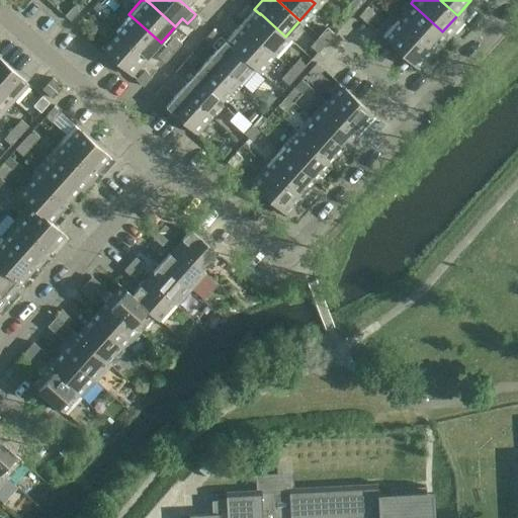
[(442,31),(411,3),(397,19),(428,48),(442,31)]
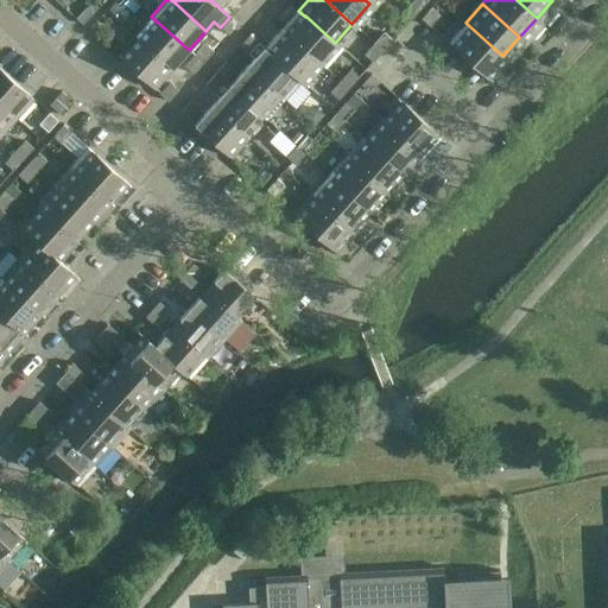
[(417,13),(409,6),(399,17),(406,24),(417,13)]
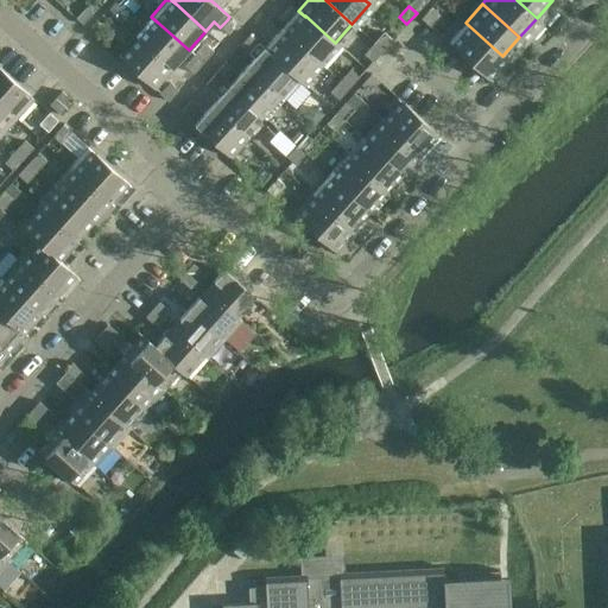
[(420,18),(430,27),(439,17),(430,7),(420,18)]
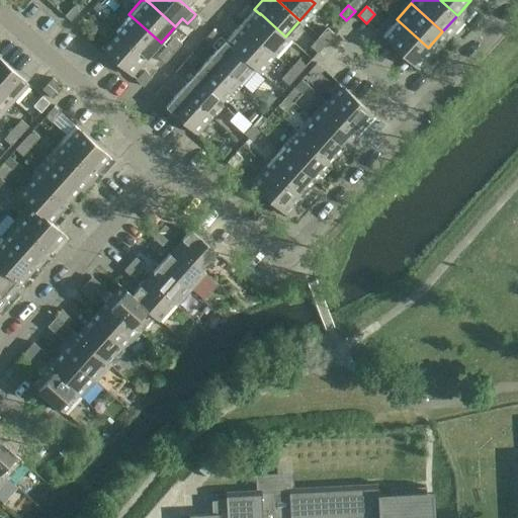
[(260,13),(260,14),(245,29),(270,53),(277,59),(291,41),(285,36),(260,13)]
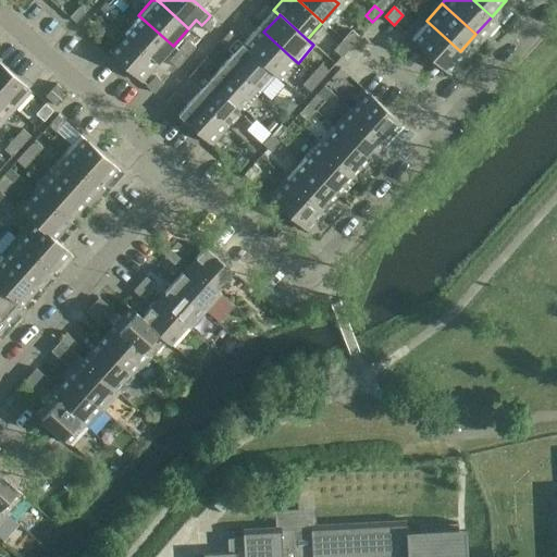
[(210,15),(208,19),(201,25),(209,32),(218,22),(211,15),(210,15)]
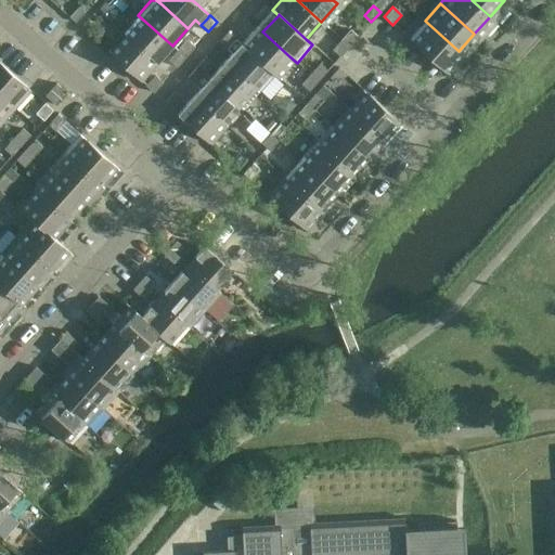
[(172,46),(144,21),(129,38),(156,63),(172,46)]
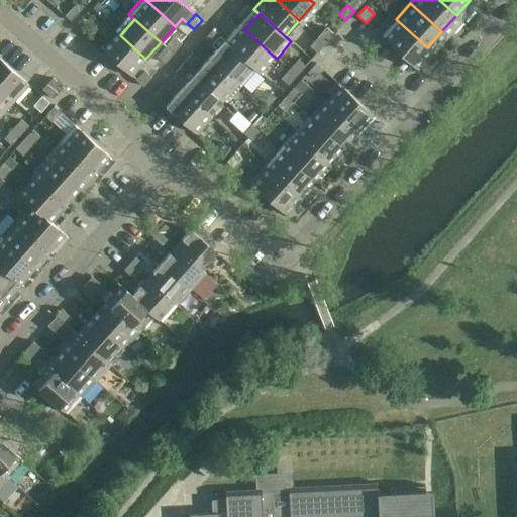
[(427,47),(396,19),(381,36),(412,65),(427,47)]
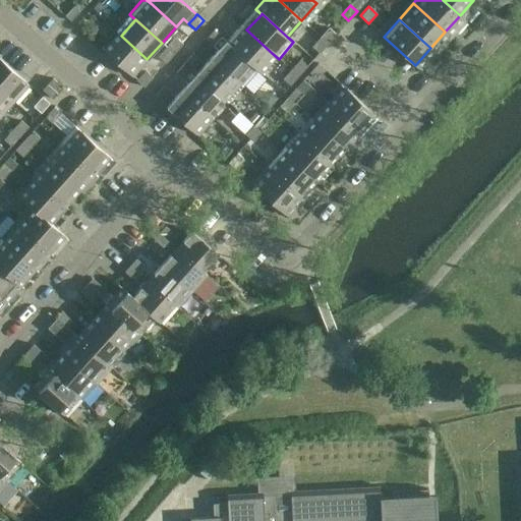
[(328,44),(336,34),(330,27),(321,38),(328,44)]
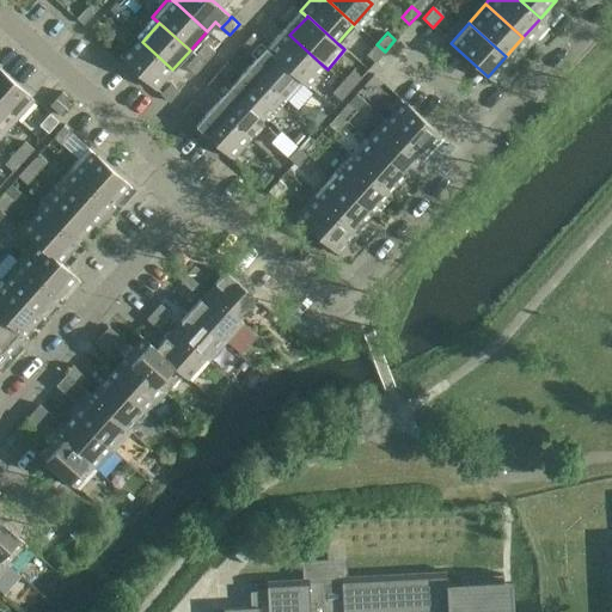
[(295,75),(273,55),(265,48),(259,43),(261,43),(251,35),(242,47),(256,59),(248,67),(279,95),(295,75)]
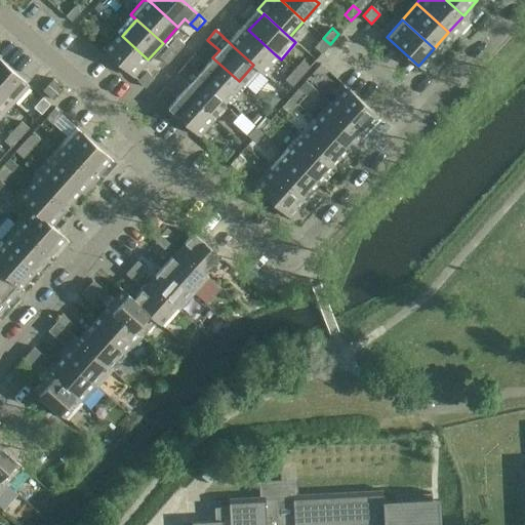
[(274,53),(248,30),(234,47),(253,65),(259,70),(274,53)]
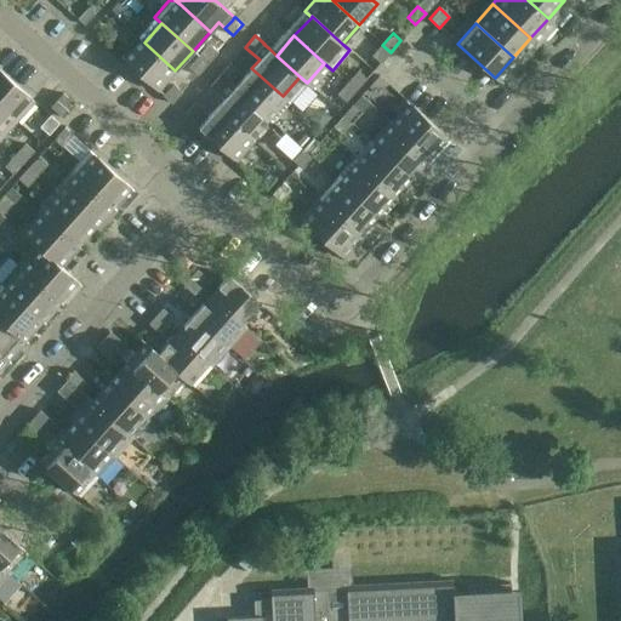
[(175,70),(144,43),(126,63),(157,91),(175,70)]
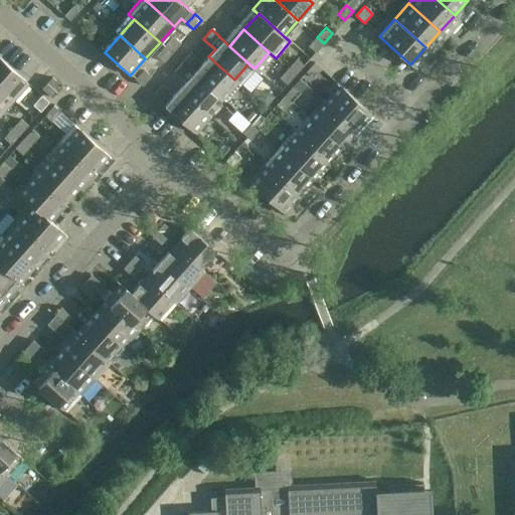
[(172,52),(180,43),(174,37),(165,47),(172,52)]
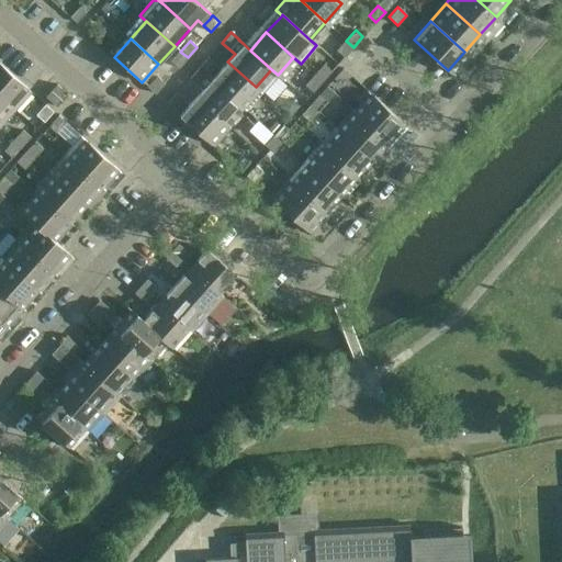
[(353,47),(346,41),(337,51),(344,57),(353,47)]
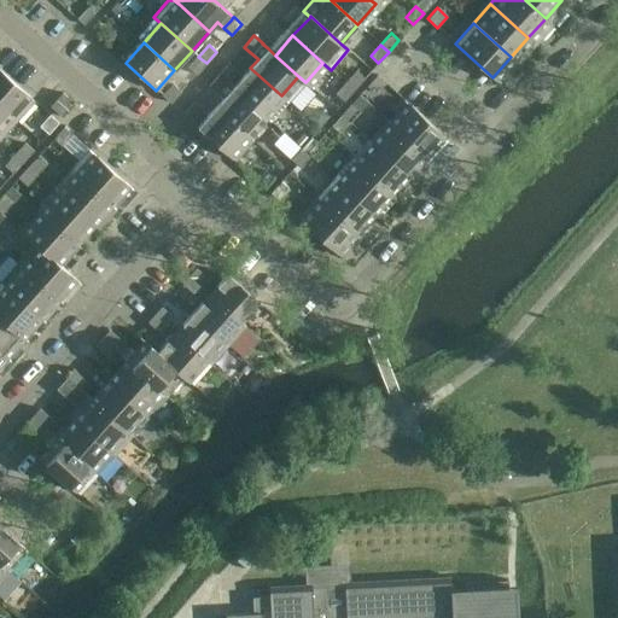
[(207,63),(198,57),(188,68),(196,75),(207,63)]
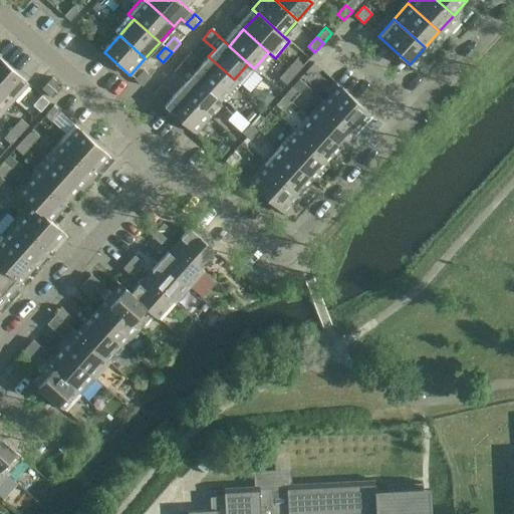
[(197,58),(191,52),(182,62),(189,68),(197,58)]
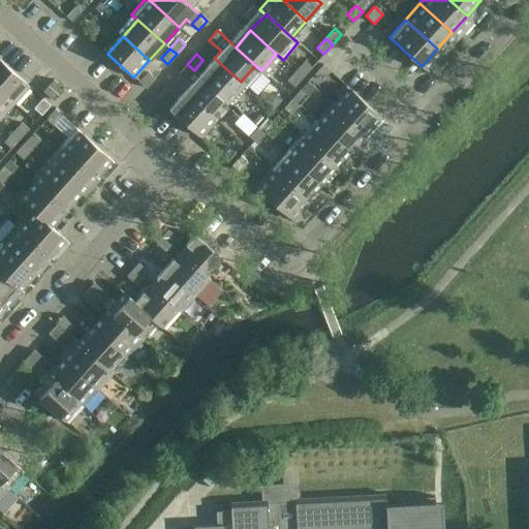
[(241,82),(214,58),(199,75),(225,99),(231,104),(247,88),(241,82)]
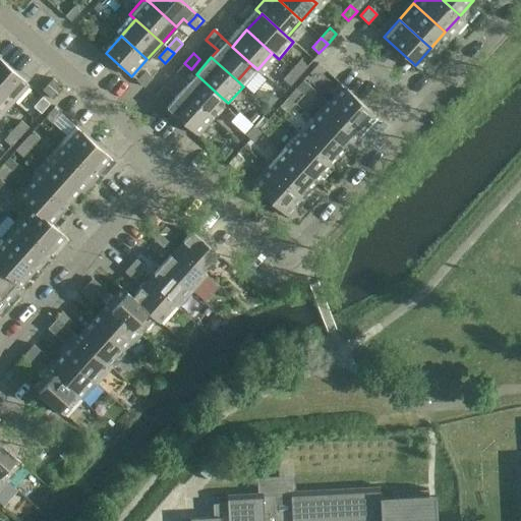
[(290,82),(307,62),(301,57),(284,77),(290,82)]
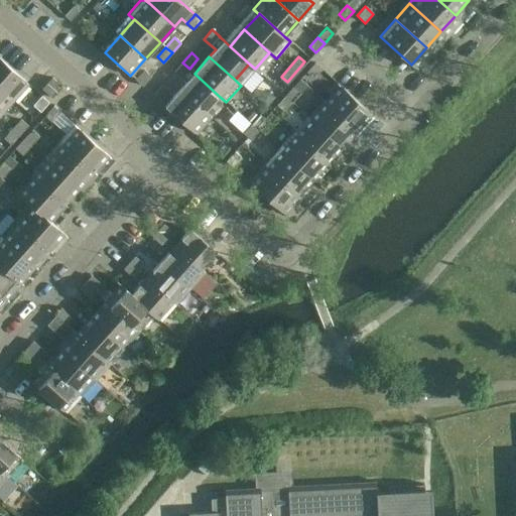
[(21,77),(0,57),(0,88),(13,101),(28,85),(20,78),(21,77)]
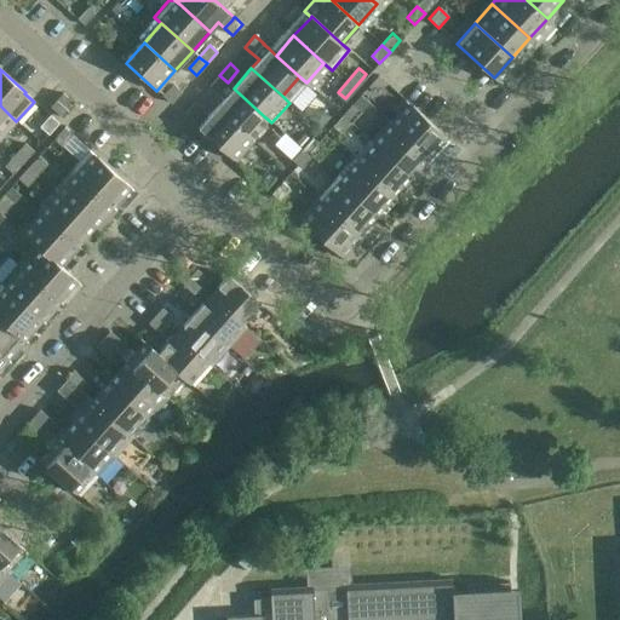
[(228,82),(219,75),(210,86),(217,93),(228,82)]
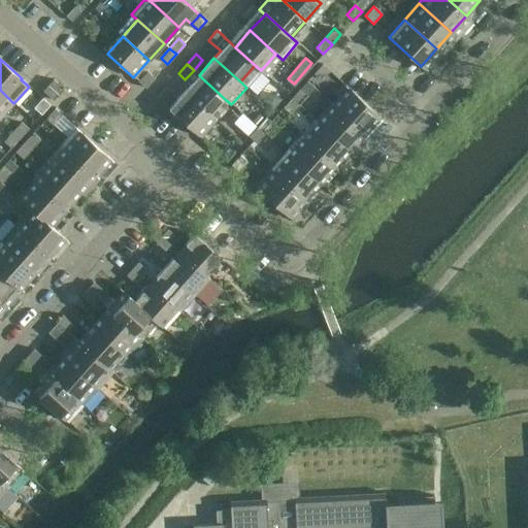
[(322,64),(314,74),(320,79),(329,70),(322,64)]
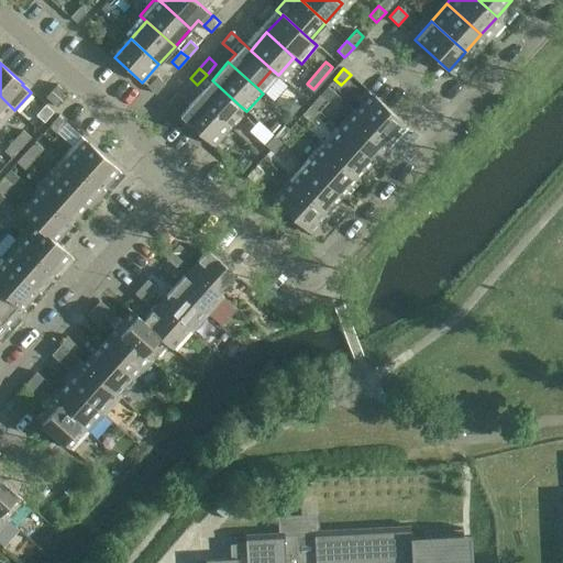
[(157,77),(148,88),(155,94),(164,84),(157,77)]
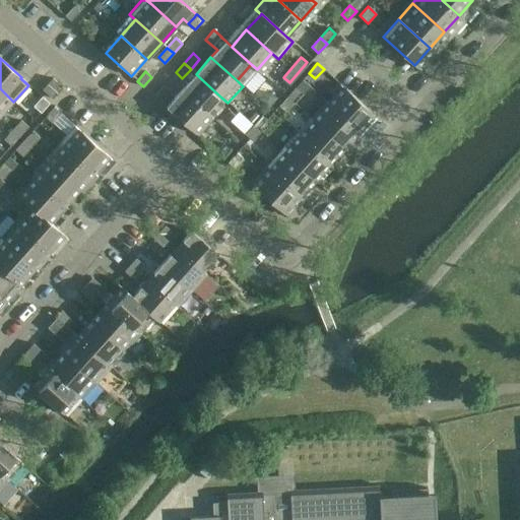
[(221,98),(196,74),(181,90),(207,114),(221,98)]
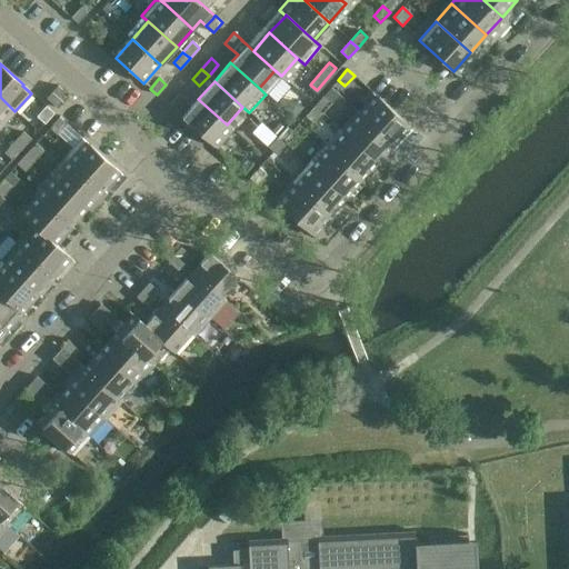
[(57,109),(68,96),(57,86),(46,99),(57,109)]
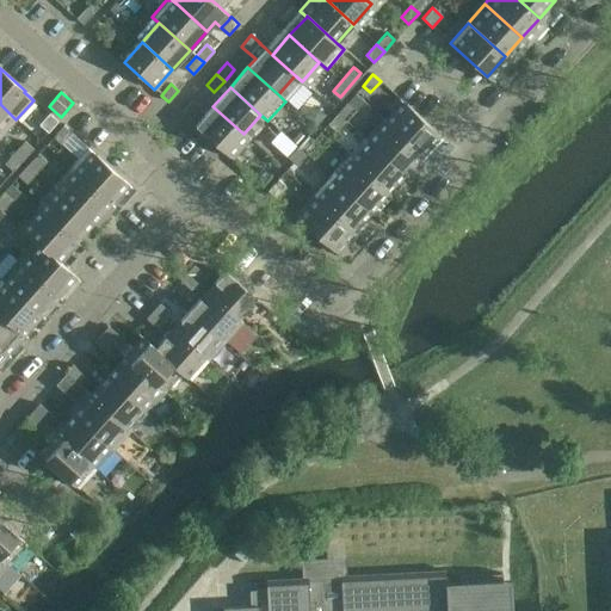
[(199,109),(191,103),(181,113),(189,121),(199,109)]
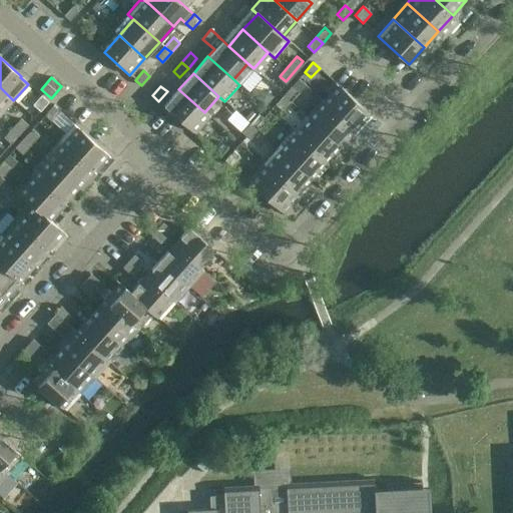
[(0,114),(13,100),(0,87),(0,114)]
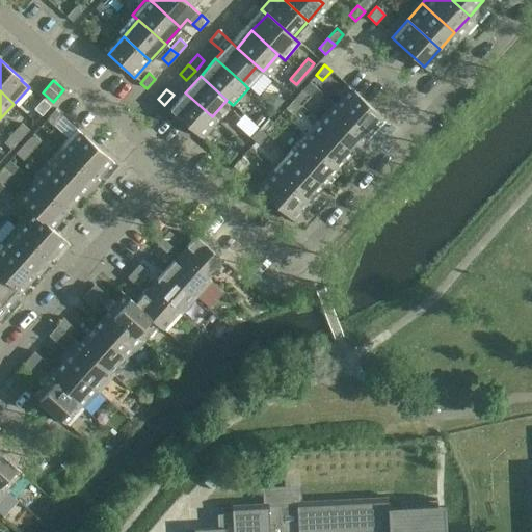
[(353,91),(338,108),(365,132),(364,133),(370,138),(387,121),(353,91)]
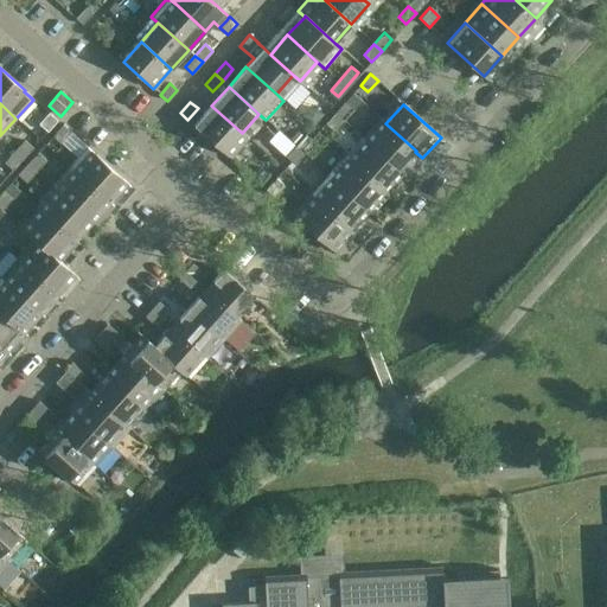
[(242,133),(211,106),(193,125),(224,152),(242,133)]
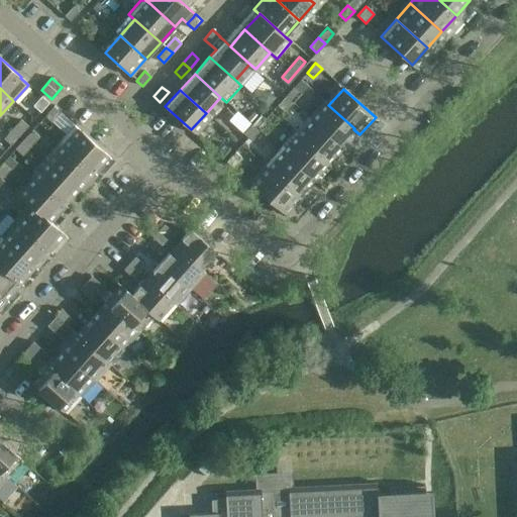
[(48,102),(42,97),(33,106),(40,112),(48,102)]
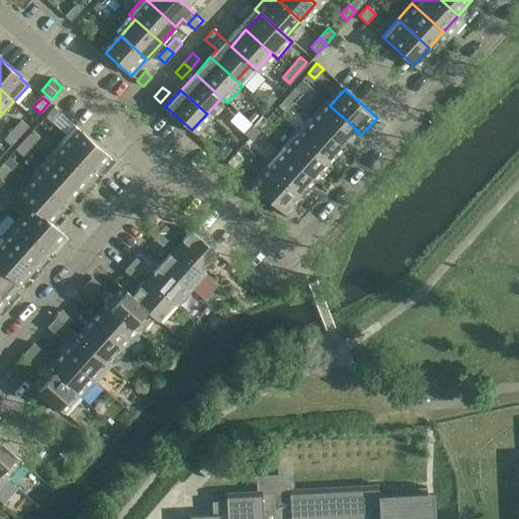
[(309,118),(314,123),(315,122),(341,145),(355,130),(356,129),(329,105),(323,100),(309,118)]
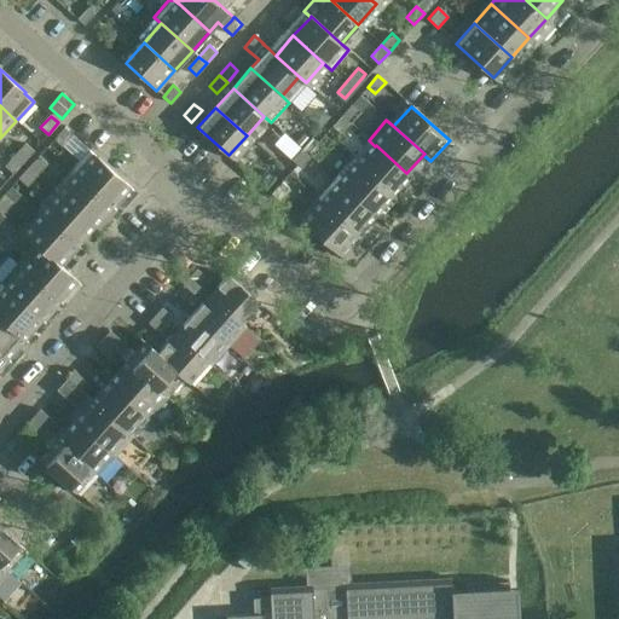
[(63,127),(53,139),(61,146),(71,134),(63,127)]
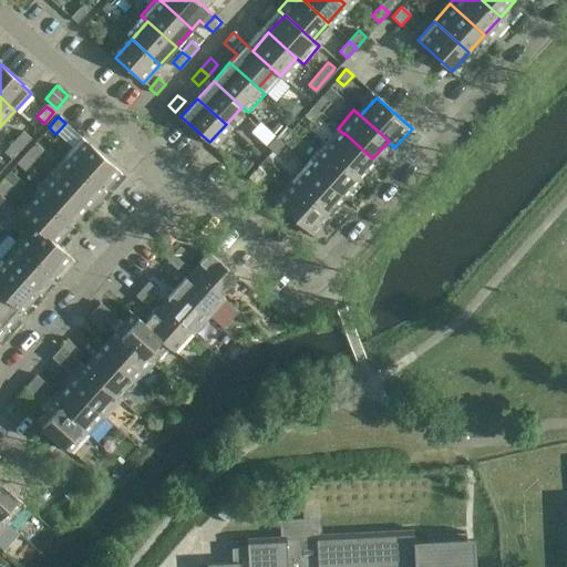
[(259,121),(253,132),(269,142),(277,131),(259,121)]
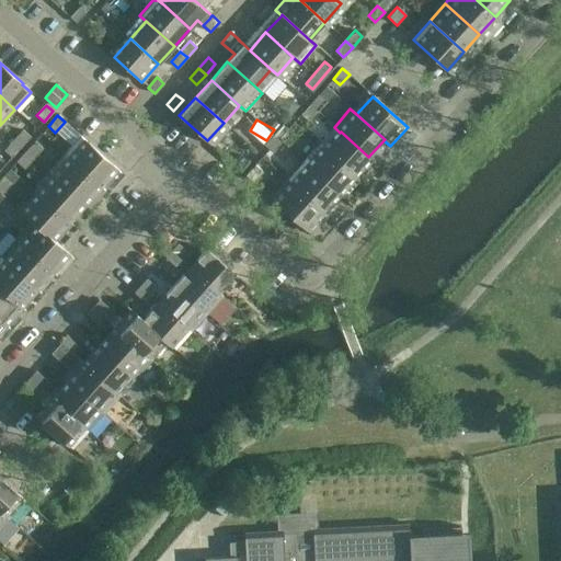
[(289,130),(283,125),(273,135),(279,141),(289,130)]
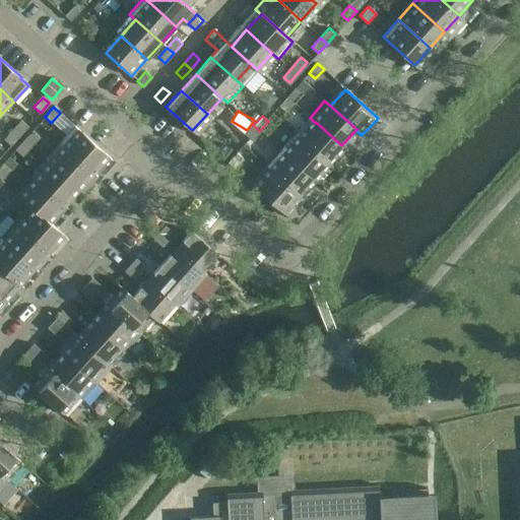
[(19,136),(26,127),(20,121),(12,130),(19,136)]
